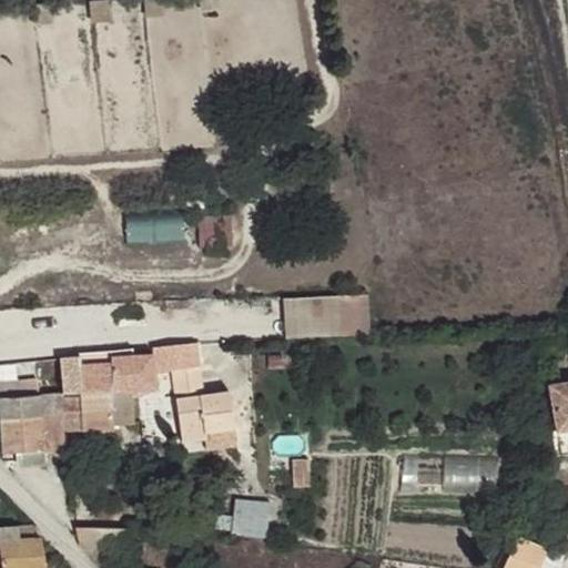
[(132,212),(132,236),(186,237),(188,213),(132,212)]
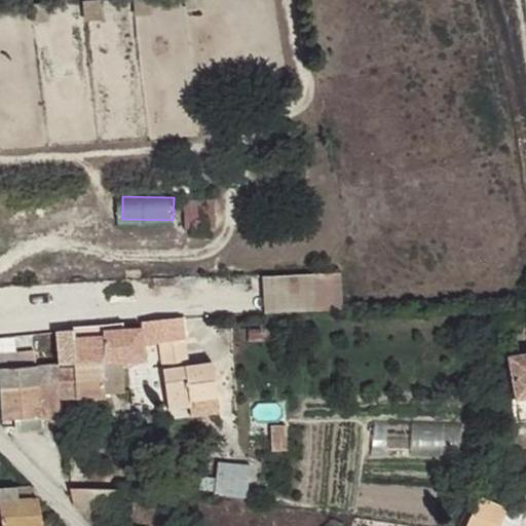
[(345,271),(266,274),(268,311),(346,308),(345,271)]
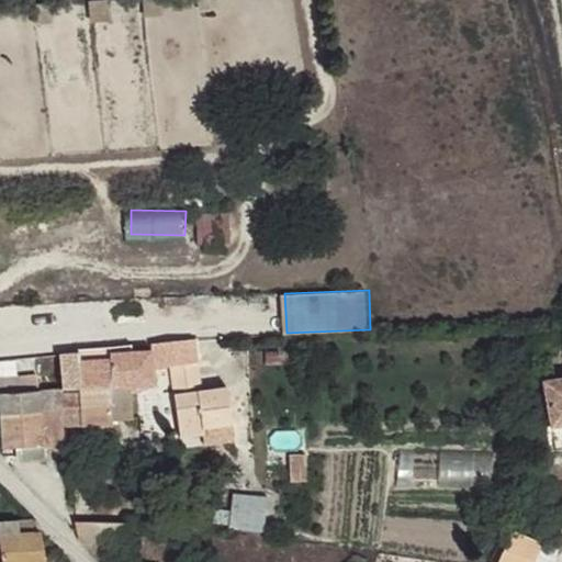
[(195,351),(194,340),(175,341),(133,345),(134,353),(135,359),(195,351)]
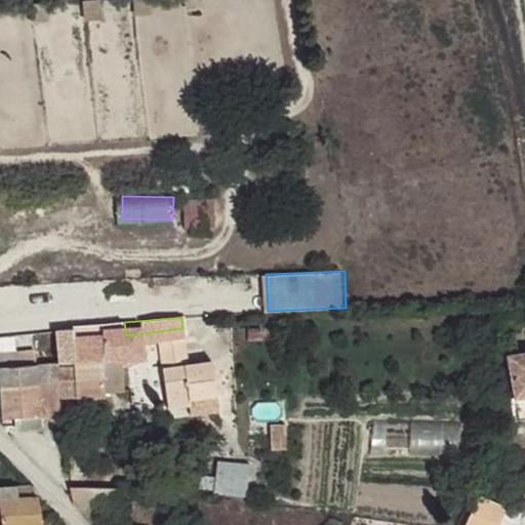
[(82,363),(82,326),(73,327),(55,329),(56,350),(57,365),(58,398),(75,398),(76,411),(104,411),(103,393),(122,393),(121,363),(82,363)]
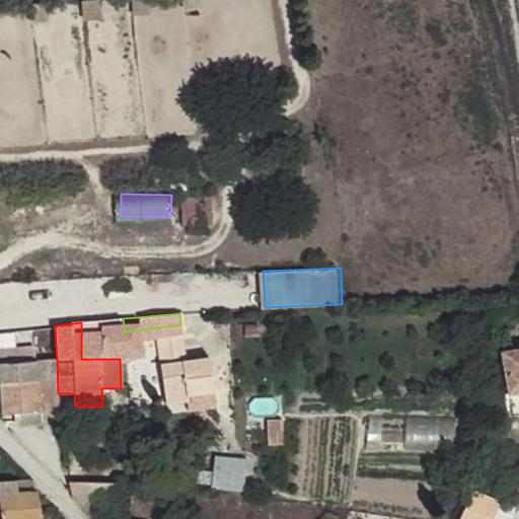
[(86,327),(86,322),(81,322),(81,359),(120,359),(128,359),(126,344),(125,331),(124,326),(105,327),(86,327)]
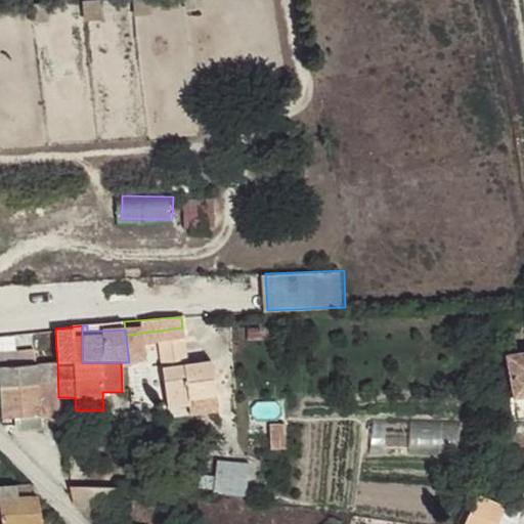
[(159,342),(184,339),(182,328),(126,335),(127,347),(159,343),(159,342)]
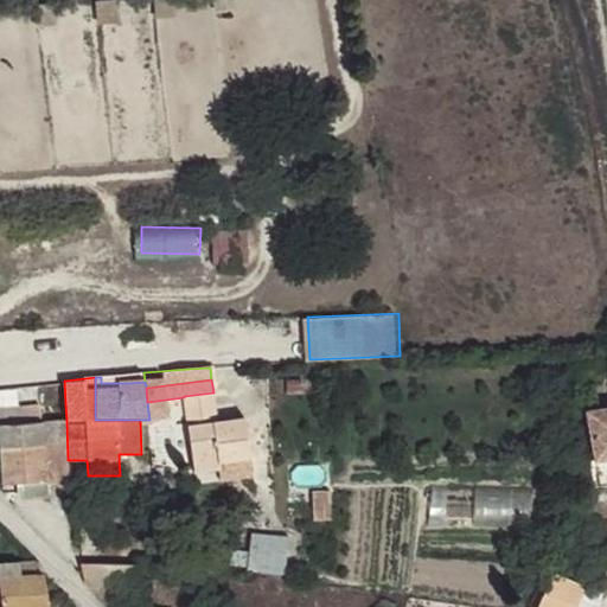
[(249,459),(246,419),(217,422),(213,393),(184,396),(184,397),(193,473),(222,470),(221,462),(249,459)]
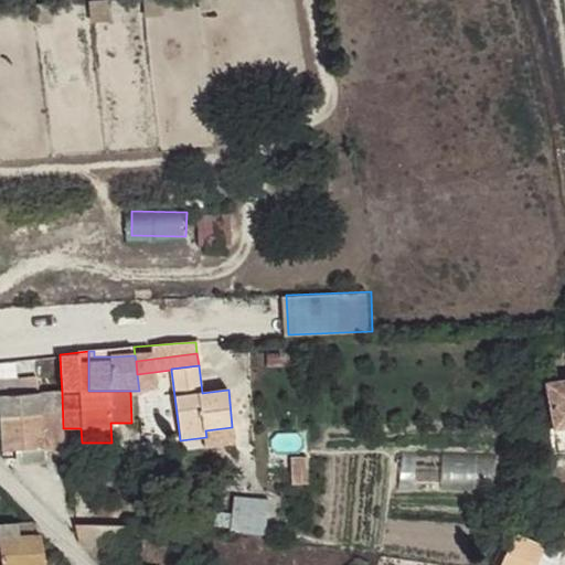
[(63,428),(62,393),(21,395),(21,380),(0,380),(0,428),(2,451),(16,451),(44,450),(65,449),(63,428)]
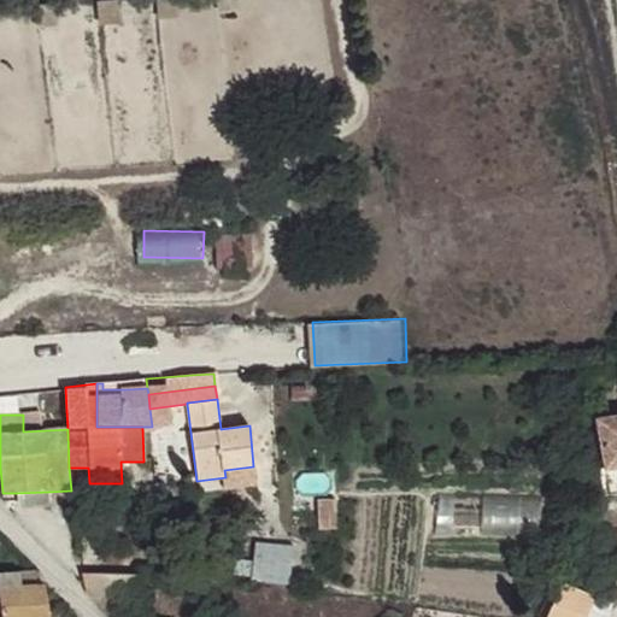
[(616,417),(600,421),(611,497),(616,494),(616,417)]
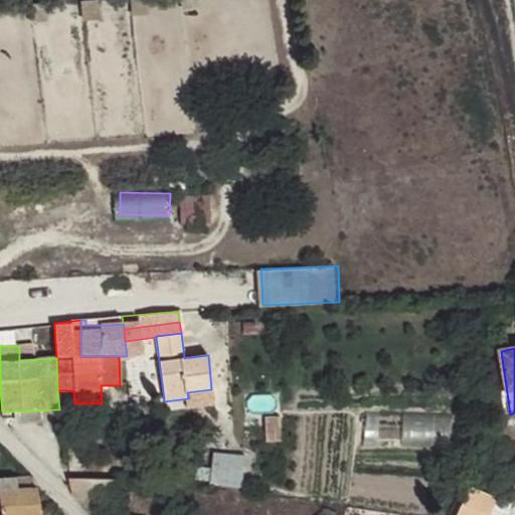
[(187,392),(188,398),(212,395),(211,389),(187,392)]
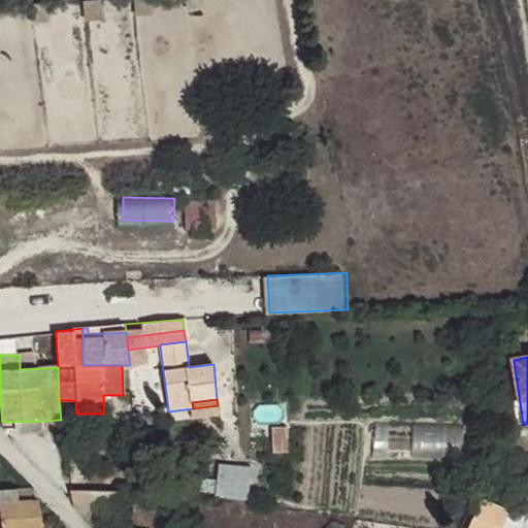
[(41,433),(41,421),(14,422),(15,433),(41,433)]
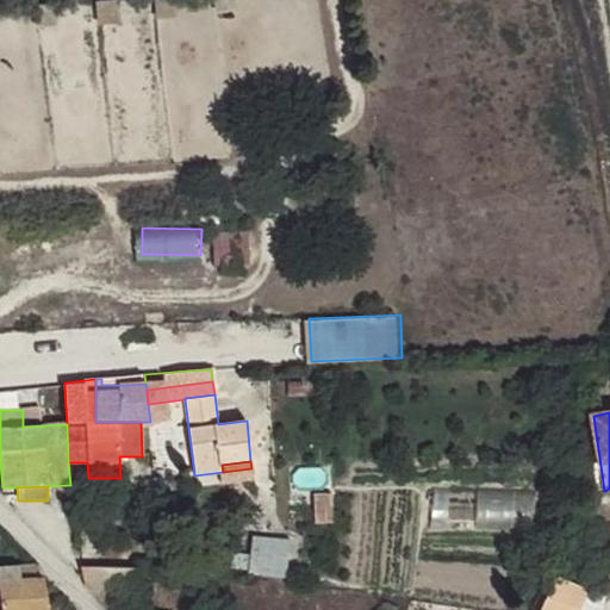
[(288,541),(253,536),(250,573),(285,578),(288,541)]
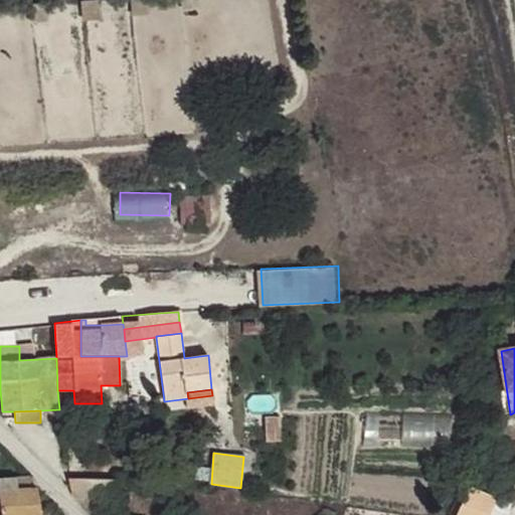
[(16,479),(0,479),(0,514),(38,514),(35,489),(17,489),(16,479)]
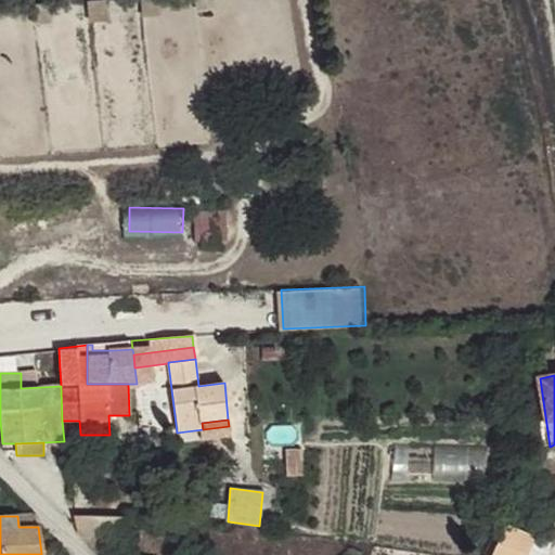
[(75,517),(79,536),(126,537),(127,516),(75,517)]
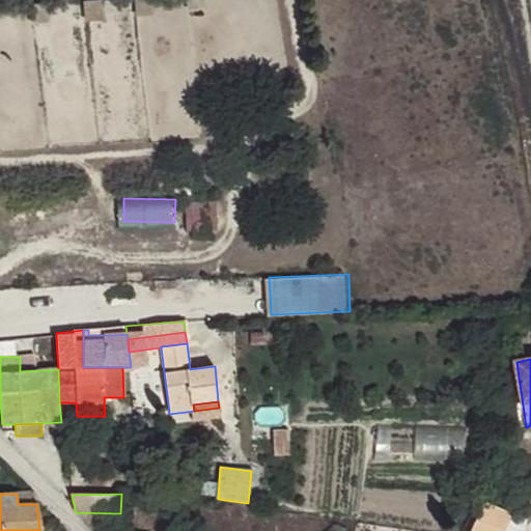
[(471,530),(503,530),(511,516),(485,504),(471,530)]
